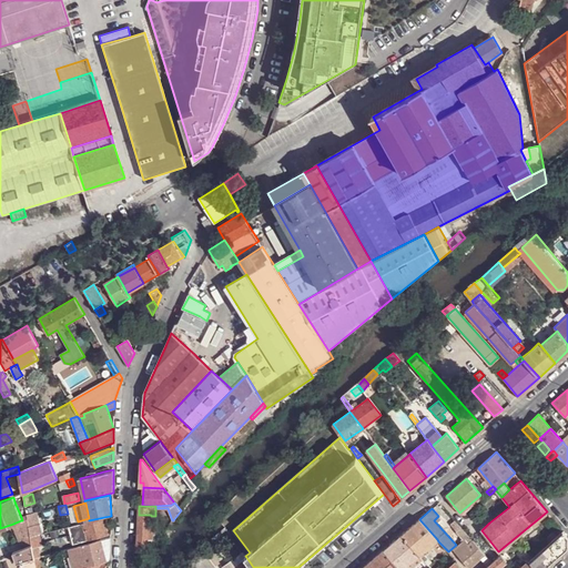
[(40,521),(36,510),(26,511),(27,515),(28,518),(29,525),(40,521)]
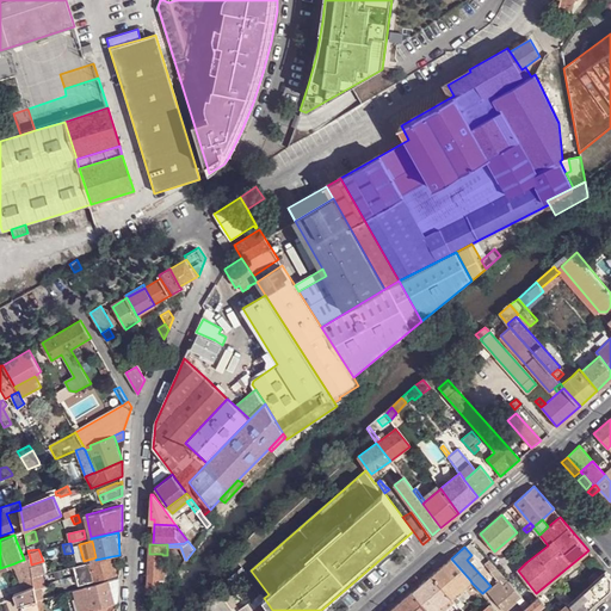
[(160,569),(160,563),(162,563),(162,555),(162,554),(149,554),(148,572),(160,573),(160,569)]
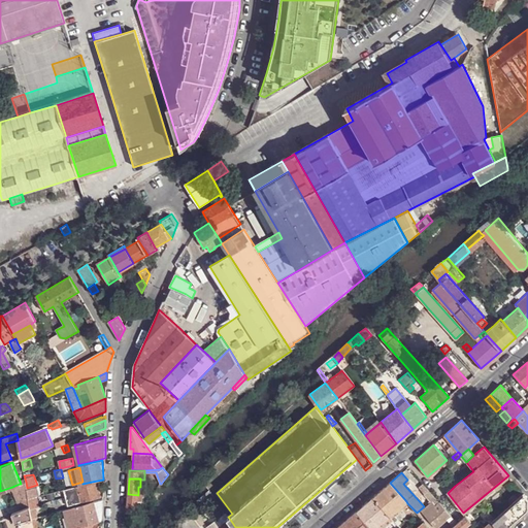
[(68,504),(101,496),(97,481),(83,484),(76,486),(64,489),(66,496),(68,504)]
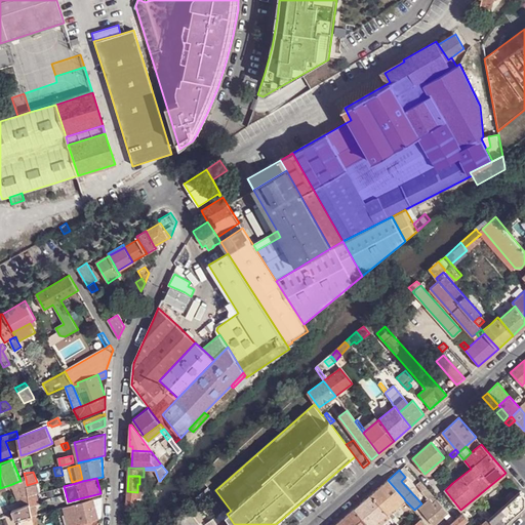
[(14,483),(12,484),(22,508),(28,506),(31,503),(29,493),(27,485),(26,479),(21,481),(19,481),(14,483)]
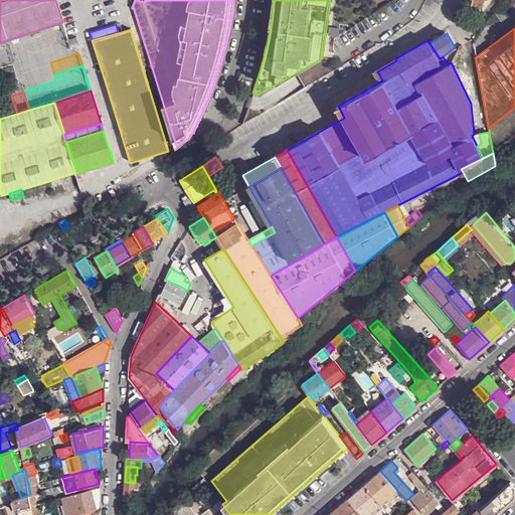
[(364,485),(380,503),(383,500),(396,489),(380,471),(364,485)]
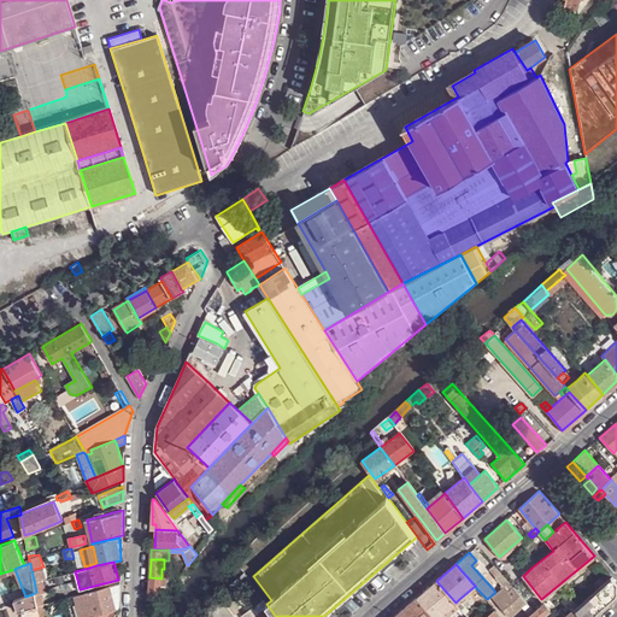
[(46,577),(43,566),(31,570),(34,580),(40,579),(46,577)]
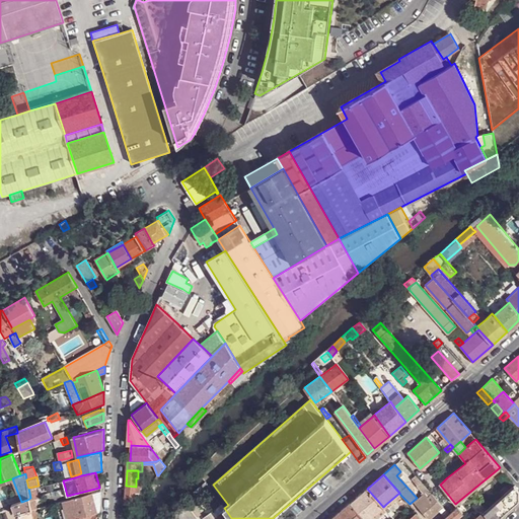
[(428,490),(417,478),(414,482),(424,494),(428,490)]
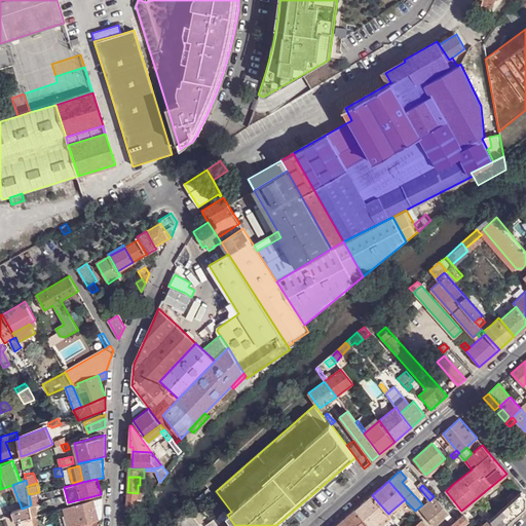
[(207,486),(192,498),(195,501),(205,493),(209,498),(213,495),(213,494),(210,490),(207,486)]
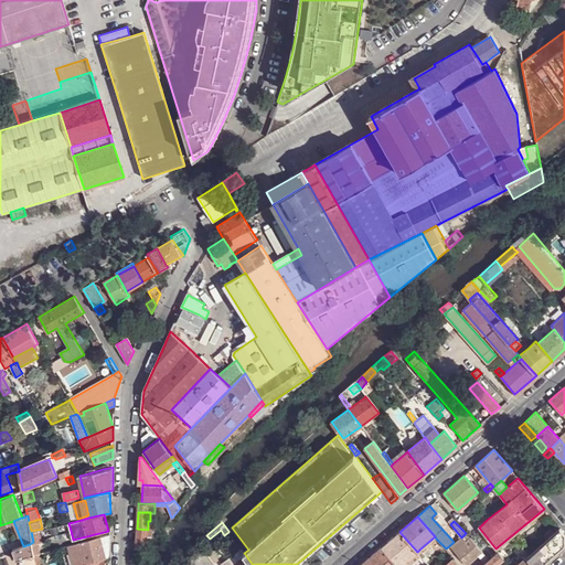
[(561,528),(528,557),(532,564),(541,564),(564,546),(564,532),(561,528)]
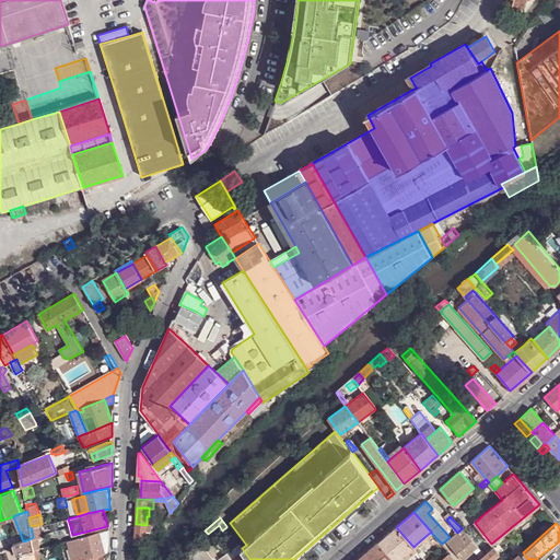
[(136,524),(135,541),(143,543),(143,547),(143,548),(150,548),(160,535),(161,533),(155,529),(154,531),(152,529),(150,529),(146,529),(147,525),(136,524)]
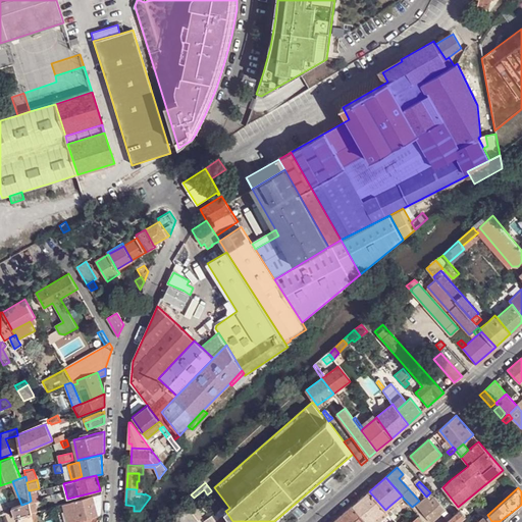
[(37,505),(35,496),(34,489),(29,490),(31,501),(32,511),(38,510),(37,505)]
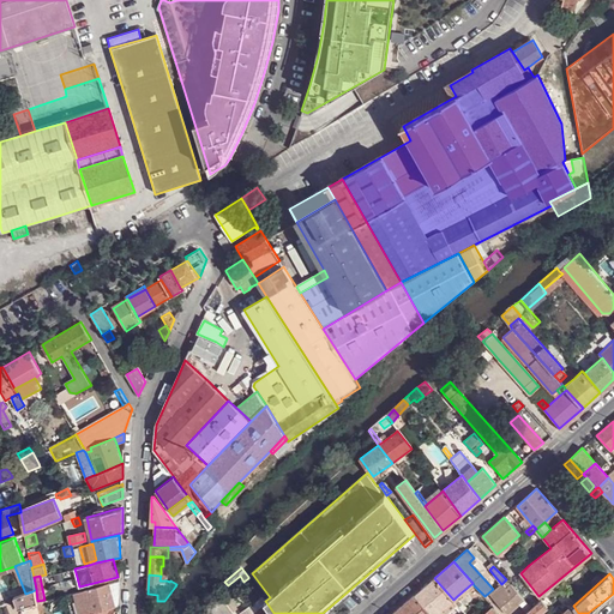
[(263,597),(248,578),(244,582),(258,600),(263,597)]
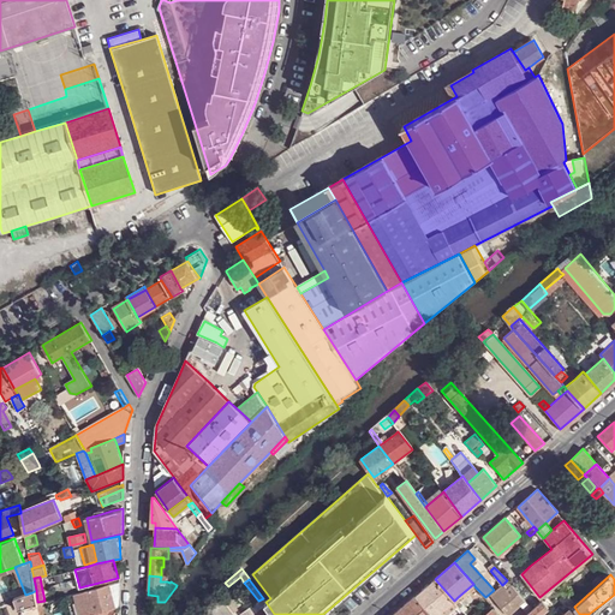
[(416,596),(431,614),(435,614),(454,601),(435,579),(416,596)]
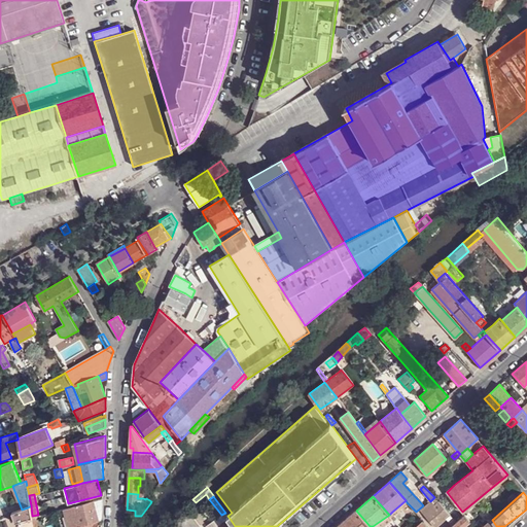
[(420,511),(424,515),(437,501),(434,497),(430,501),(420,511)]
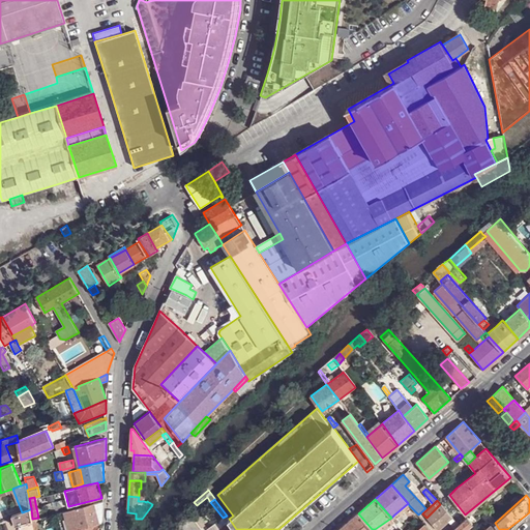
[(97,509),(95,503),(75,508),(79,528),(97,523),(100,523),(97,509)]
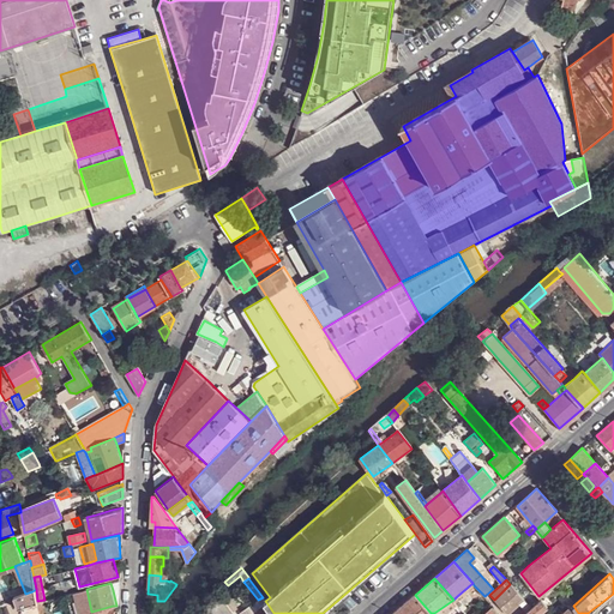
[(457,596),(458,599),(474,585),(473,583),(457,596)]
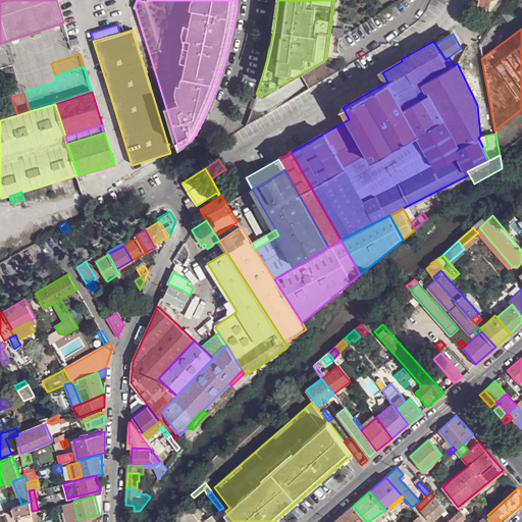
[(420,510),(430,521),(431,521),(442,513),(445,510),(433,497),(420,510)]
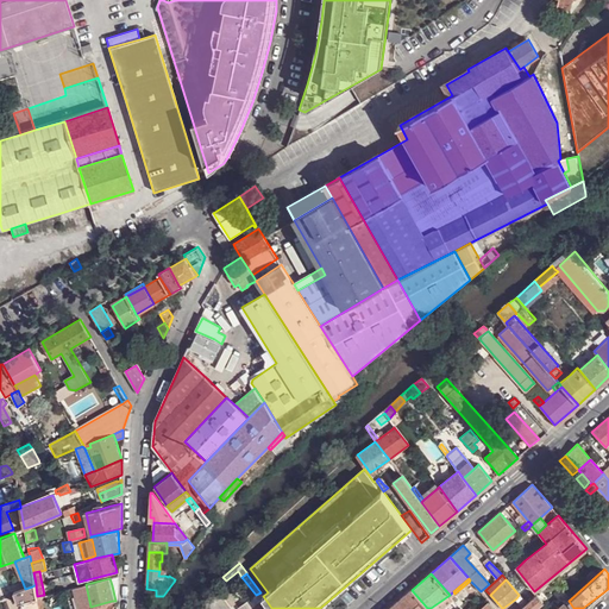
[(37,596),(36,584),(32,586),(25,589),(14,592),(18,603),(22,602),(27,598),(37,596)]
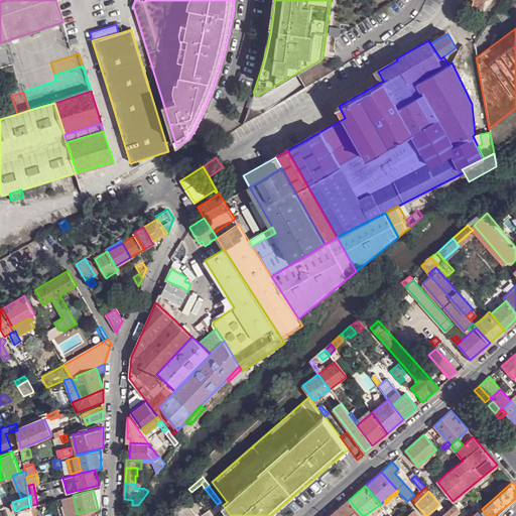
[(77,514),(73,495),(66,497),(70,515),(75,515),(77,514)]
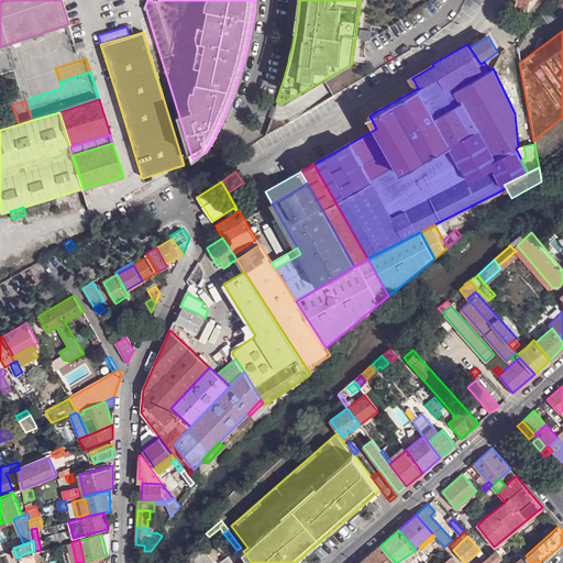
[(197,541),(183,562),(211,562),(213,562),(197,541)]
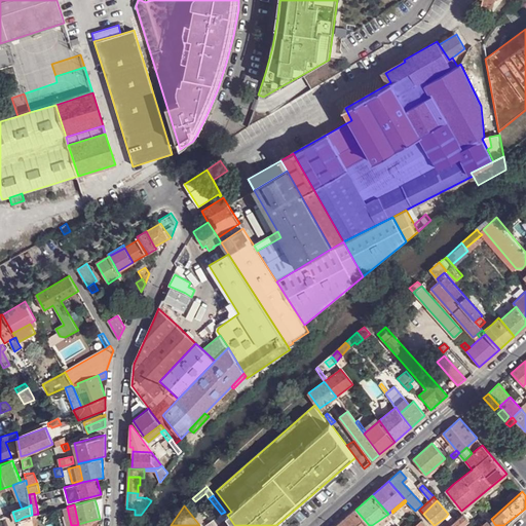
[(67,506),(63,508),(67,525),(69,525),(71,525),(67,506)]
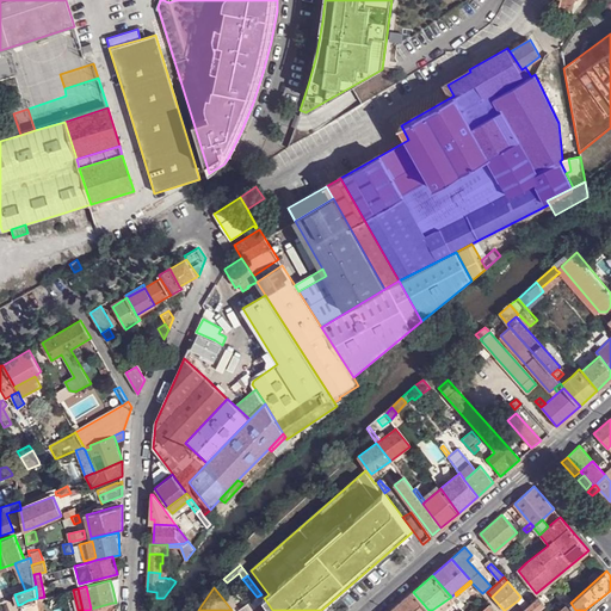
[(429,610),(413,592),(390,610),(429,610)]
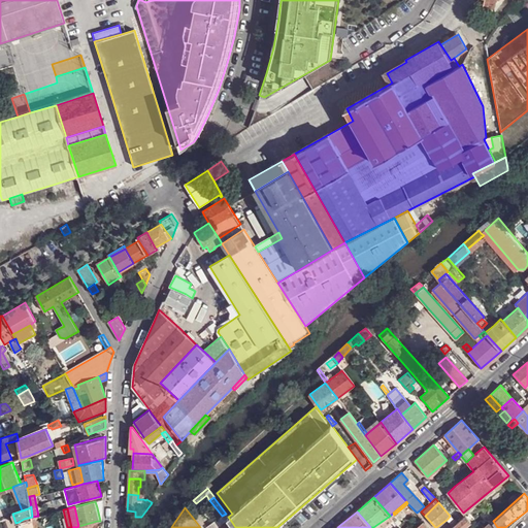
[(393,513),(390,516),(393,520),(397,525),(400,523),(401,522),(394,515),(393,513)]
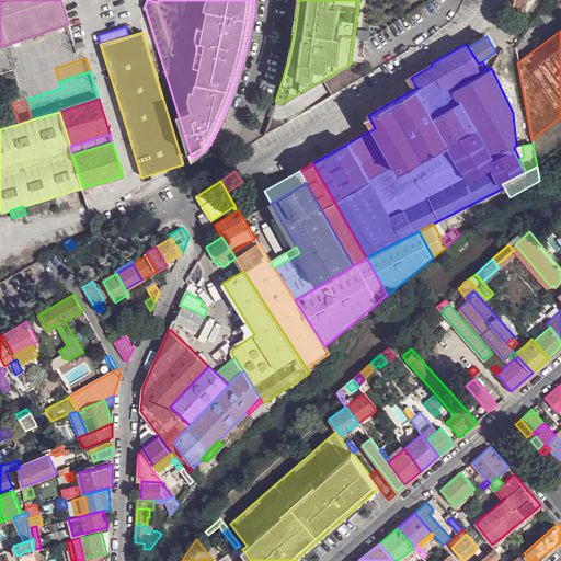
[(219,560),(235,560),(245,553),(240,546),(236,548),(219,560)]
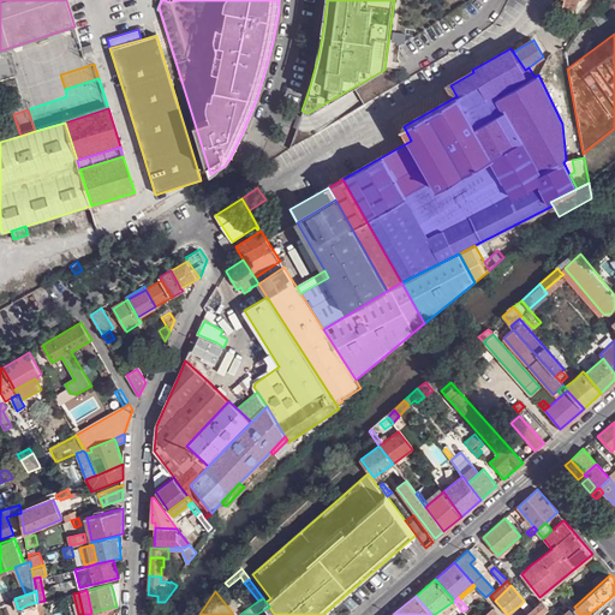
[(446,614),(458,605),(454,601),(435,614),(446,614)]
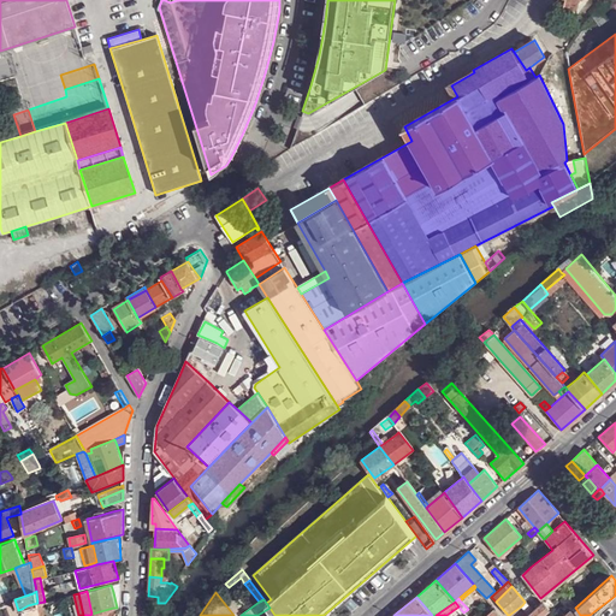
[(525,602),(522,605),(528,614),(533,610),(525,602)]
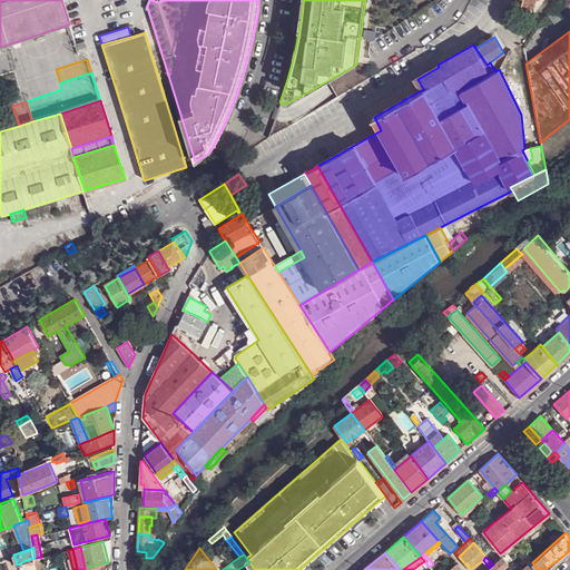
[(500,569),(509,563),(502,557),(493,564),(489,568),(487,569),(500,569)]
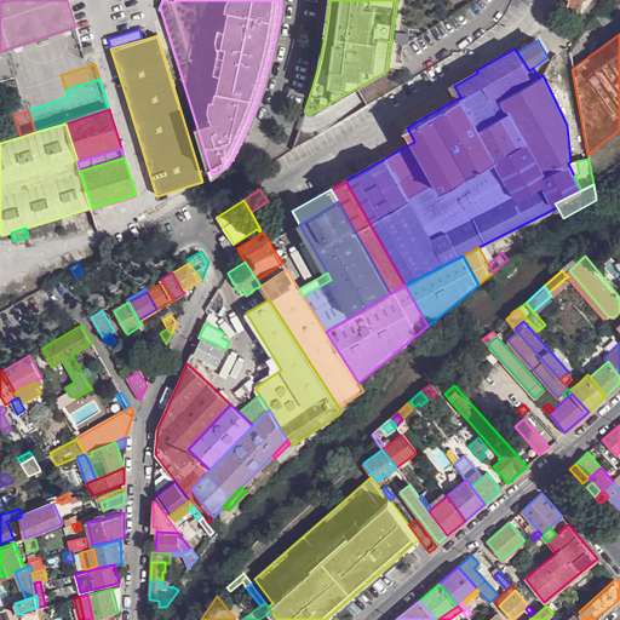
[(28,609),(22,613),(23,619),(39,619),(39,609),(38,607),(28,609)]
